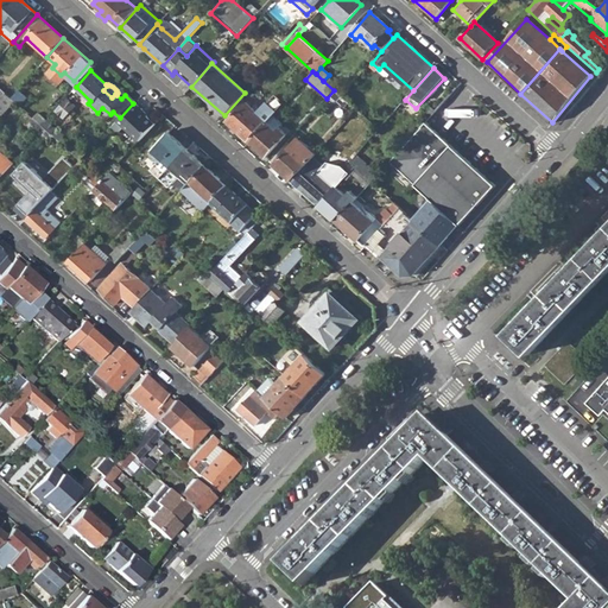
[(21,96),(17,92),(10,99),(13,102),(16,103),(21,96)]
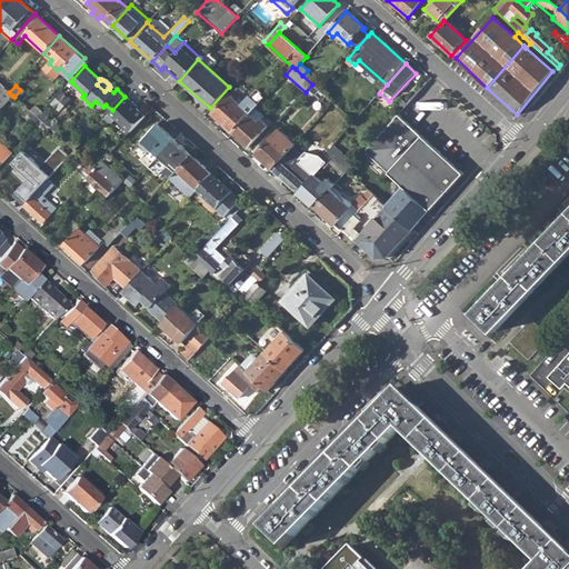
[(0,108),(12,96),(9,92),(5,88),(0,91),(0,108)]
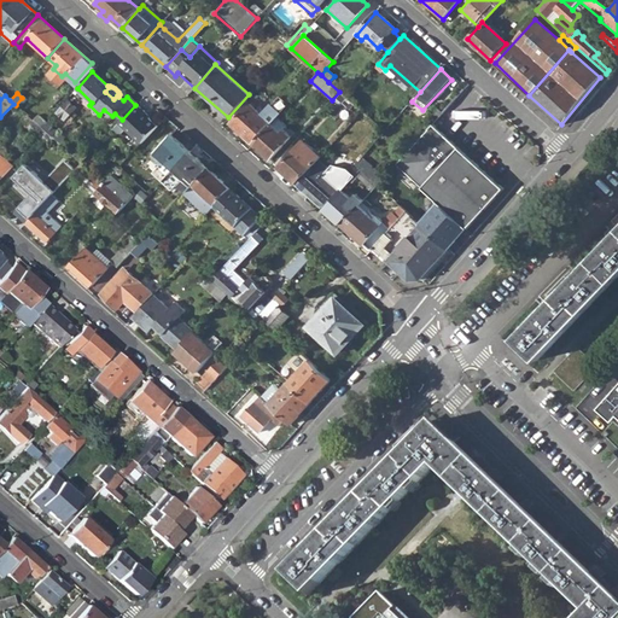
[(71,95),(59,108),(68,115),(80,103),(71,95)]
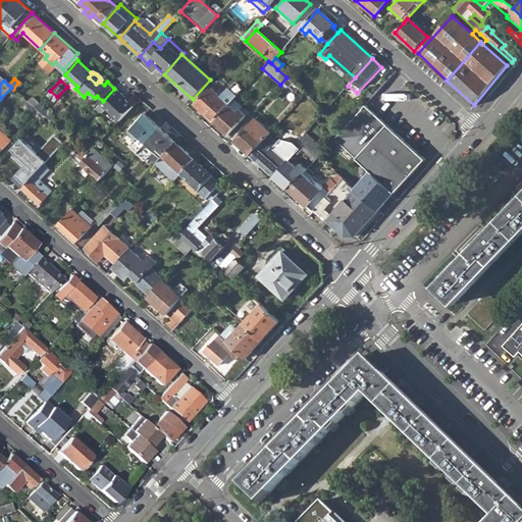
[(295,93),(299,89),(293,83),(289,87),(295,93)]
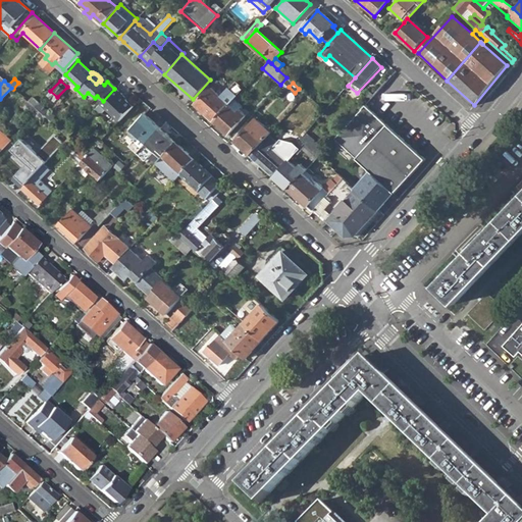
[(100,104),(118,121),(133,106),(120,96),(122,95),(115,88),(114,89),(103,101),(100,104)]
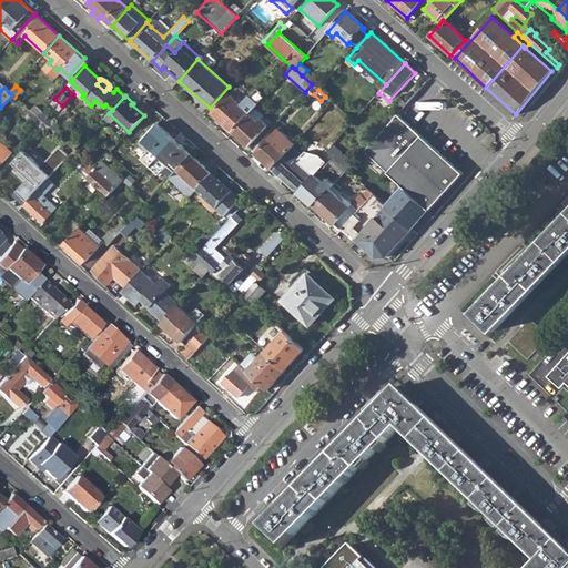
[(213,114),(233,132),(250,114),(257,105),(247,97),(240,105),(229,95),(213,114)]
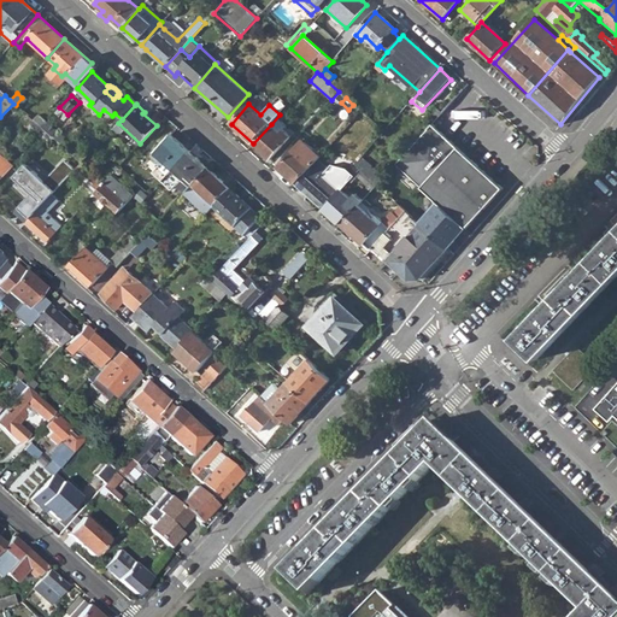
[(425,117),(432,124),(441,112),(435,106),(425,117)]
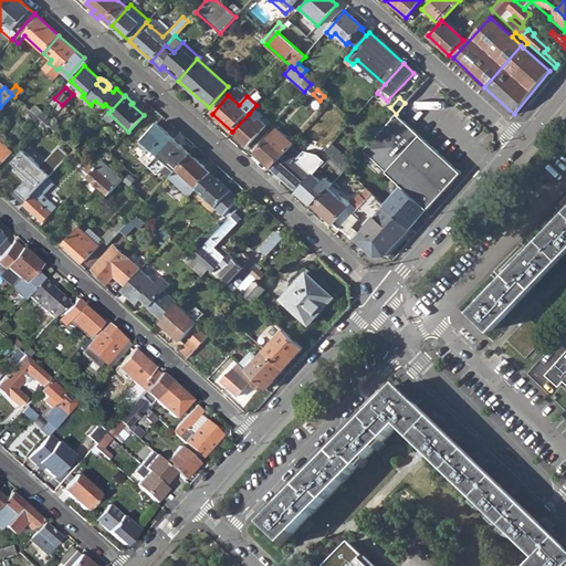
[(33,105),(29,109),(38,117),(42,113),(33,105)]
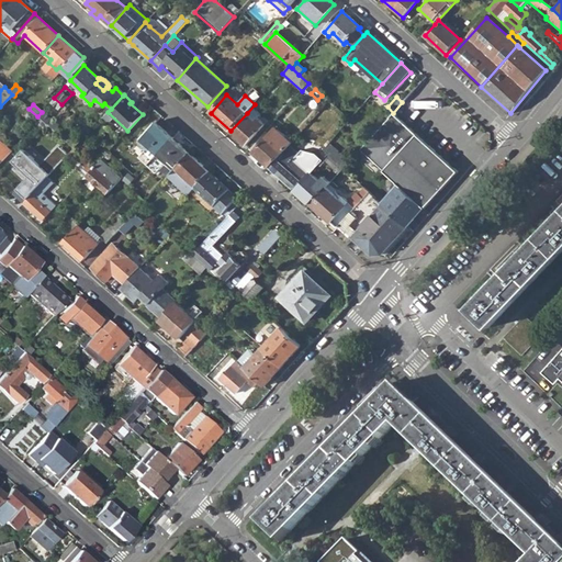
[(26,116),(41,130),(45,123),(37,116),(29,109),(25,105),(19,111),(26,117),(26,116)]
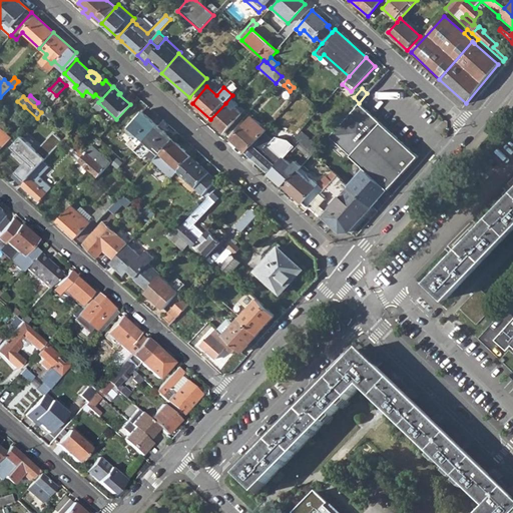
[(45,109),(38,102),(34,106),(41,112),(42,113),(45,109)]
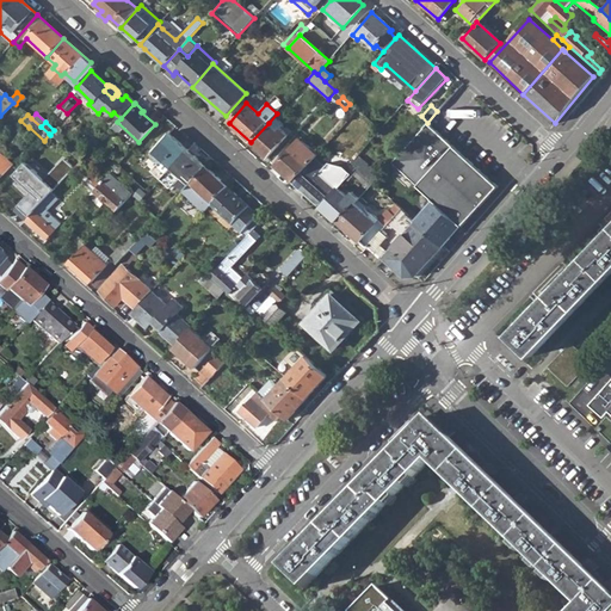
[(278,131),(269,123),(251,142),(267,158),(288,136),(279,129),(278,131)]
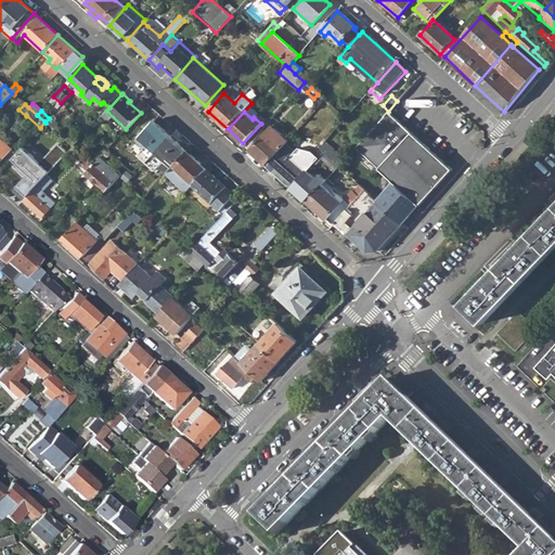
[(408,130),(387,112),(356,147),(375,166),(408,130)]
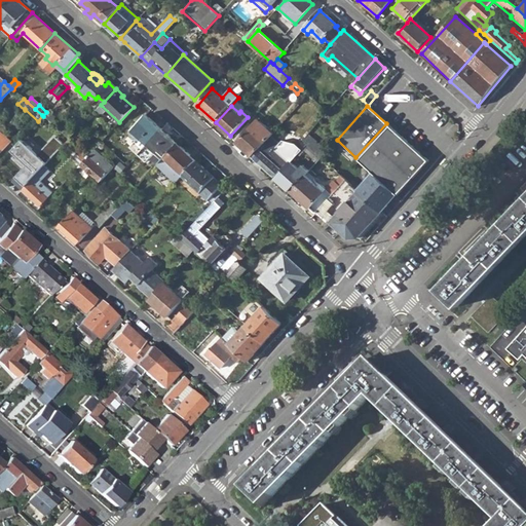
[(130,148),(138,154),(160,129),(145,115),(127,135),(136,142),(130,148)]
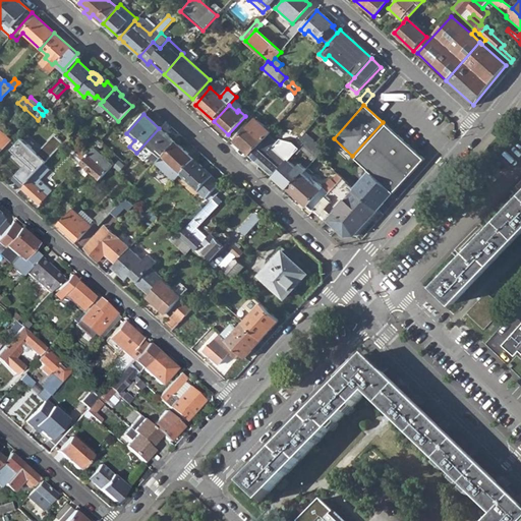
[(248,125),(245,122),(231,137),(249,155),(268,135),(270,132),(254,119),(248,125)]
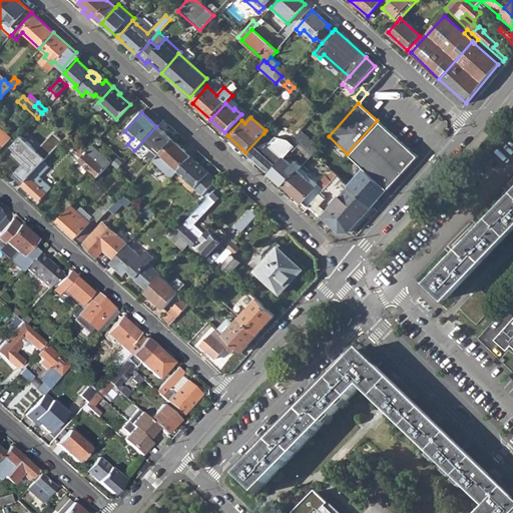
[(417,157),(377,120),(347,153),(364,169),(387,190),(417,157)]
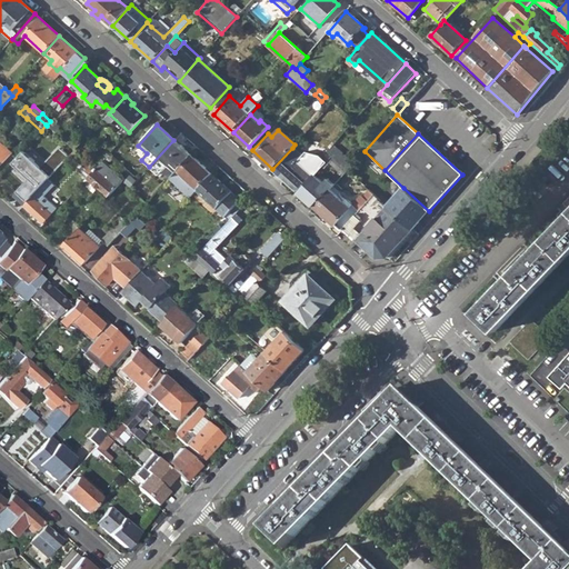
[(75,136),(67,143),(67,145),(75,150),(81,142),(75,136)]
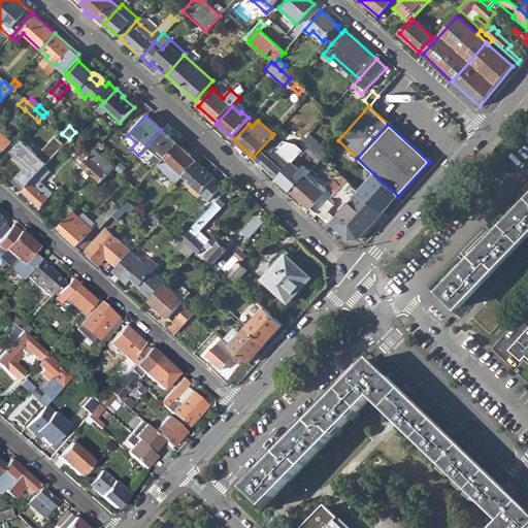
[(155,160),(159,164),(160,162),(177,144),(161,130),(138,155),(145,163),(156,152),(159,155),(155,160)]
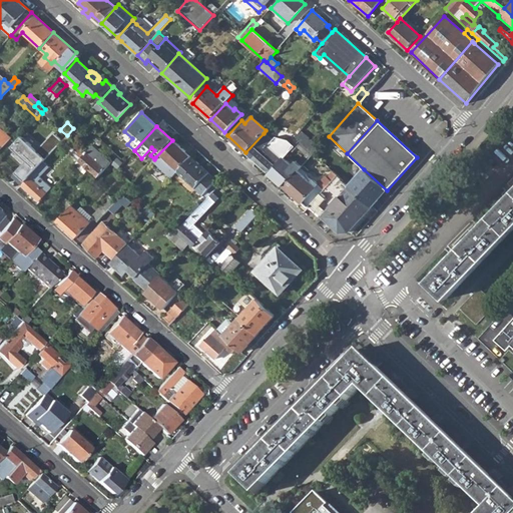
[(0,148),(9,138),(0,129),(0,148)]
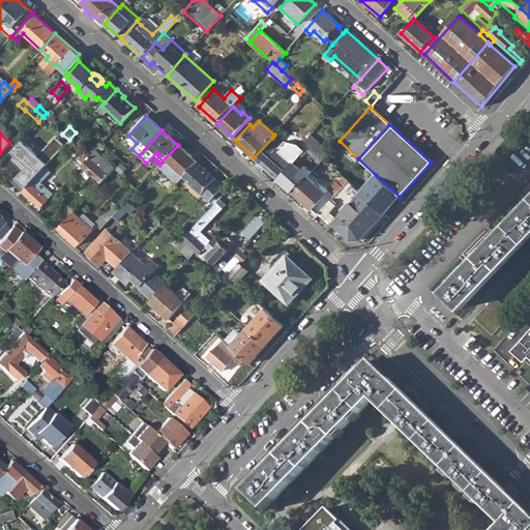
[(329,152),(310,135),(303,141),(311,147),(323,158),(329,152)]
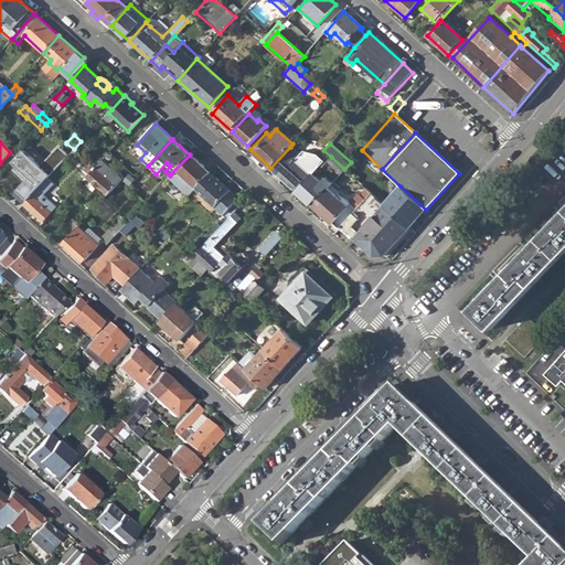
[(299,155),(290,147),(270,168),(291,187),(306,169),(295,160),(299,155)]
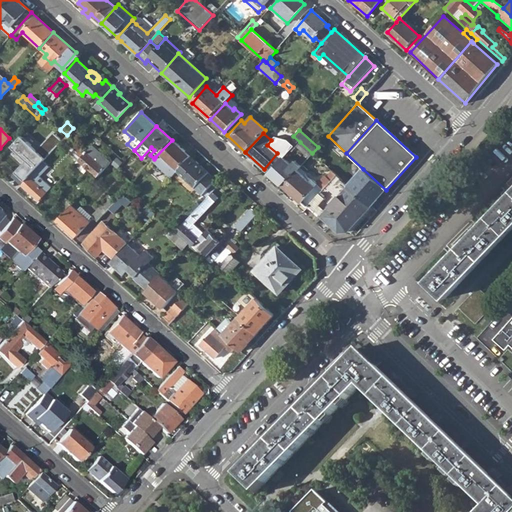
[(36,150),(20,136),(10,147),(26,161),(28,163),(17,175),(24,181),(42,162),(61,141),(55,135),(51,139),(48,136),(36,150)]
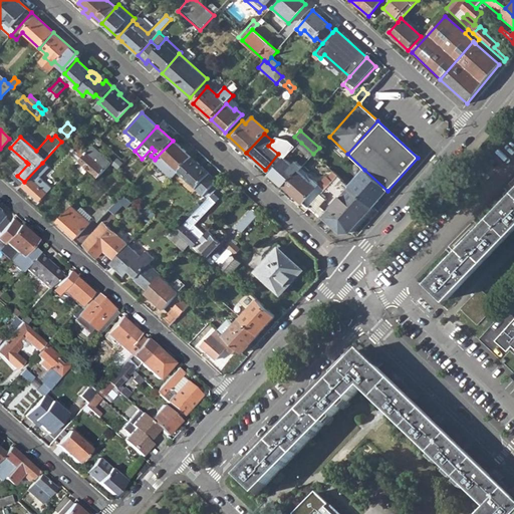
[(72,149),(76,145),(67,136),(64,139),(63,141),(72,149)]
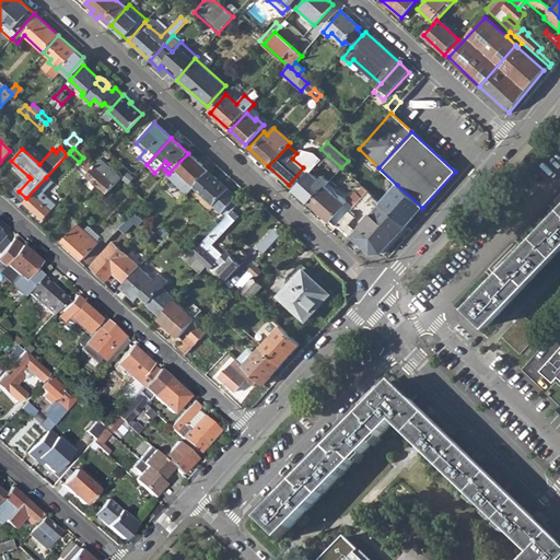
[(373,174),(378,168),(378,167),(359,149),(352,155),(373,174)]
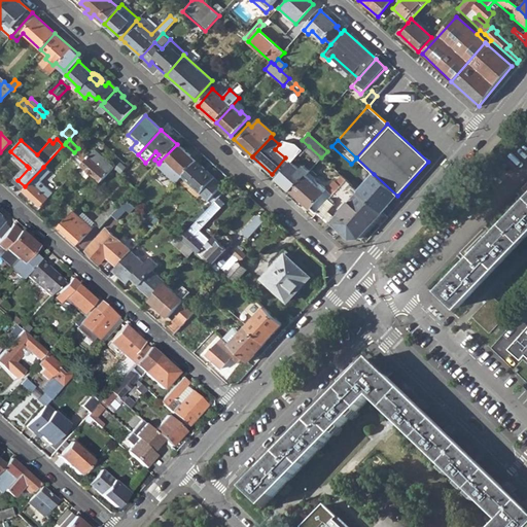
[(172,173),(179,180),(182,176),(196,162),(177,144),(160,162),(163,165),(167,160),(176,169),(172,173)]
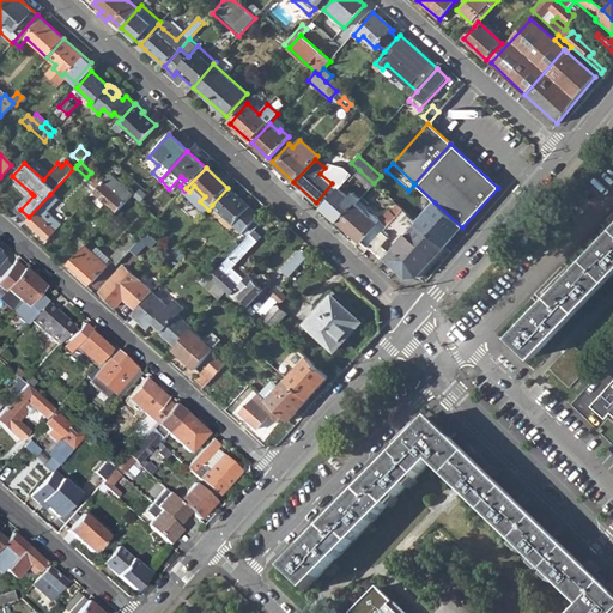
[(354,175),(369,189),(374,183),(359,170),(354,175)]
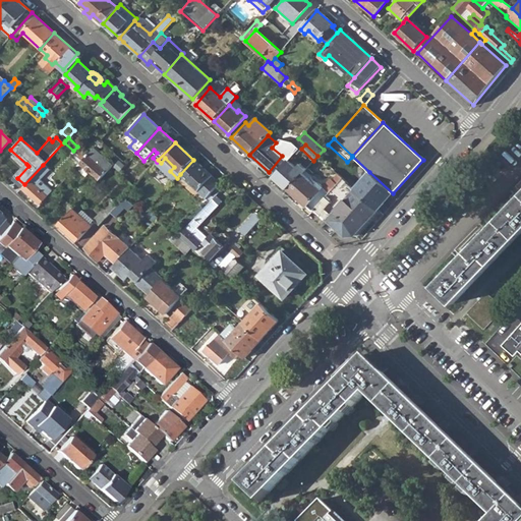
[(90,172),(99,180),(112,166),(113,164),(95,147),(87,156),(79,163),(75,168),(84,176),(90,172)]
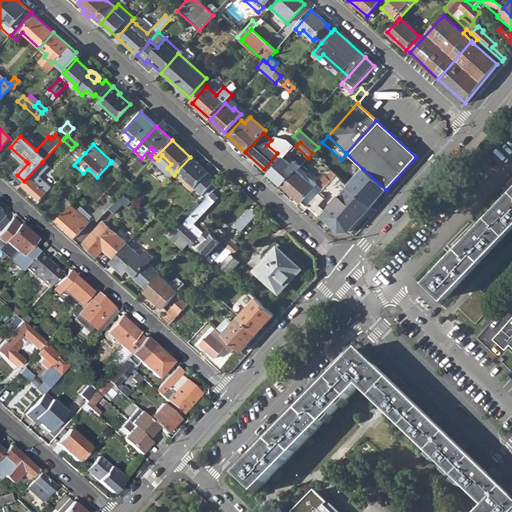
[(71,154),(78,160),(85,153),(78,146),(71,154)]
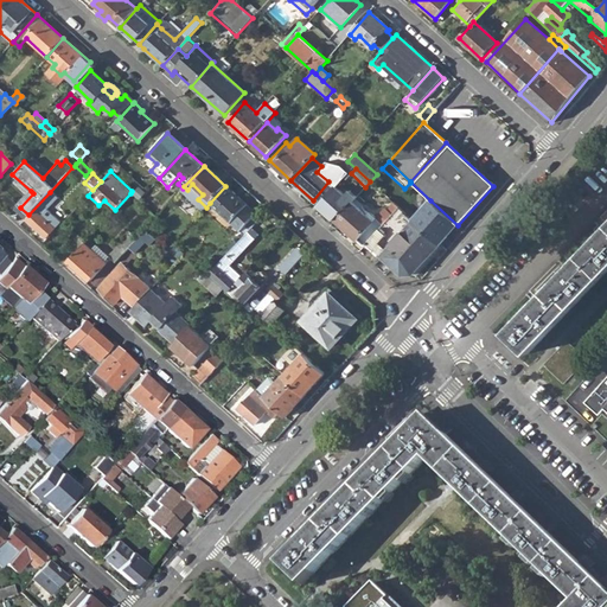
[(344,196),(328,181),(313,200),(334,219),(351,203),(356,197),(349,191),(344,196)]
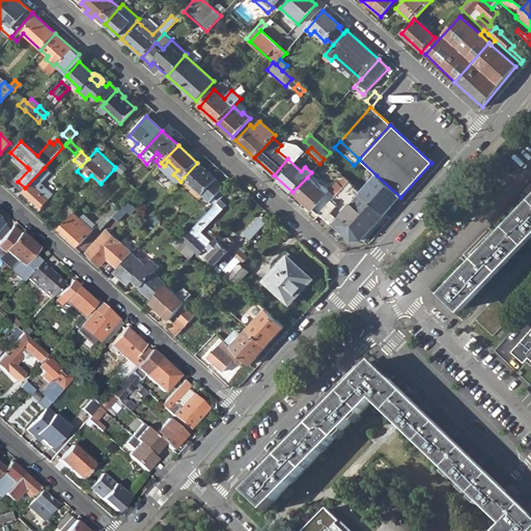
[(228,190),(197,163),(184,177),(214,205),(216,203),(226,193),(228,190)]
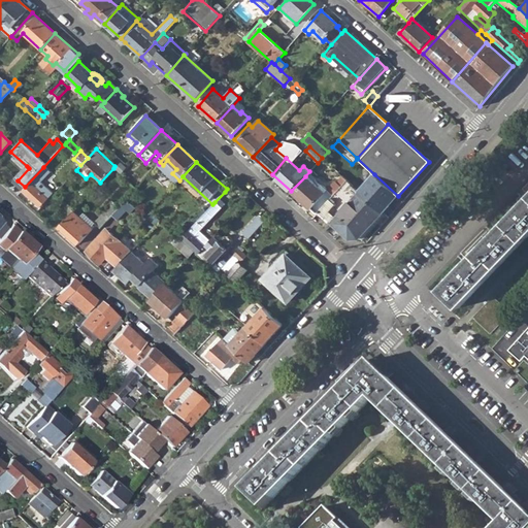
[(117,164),(114,166),(113,168),(120,174),(124,171),(117,164)]
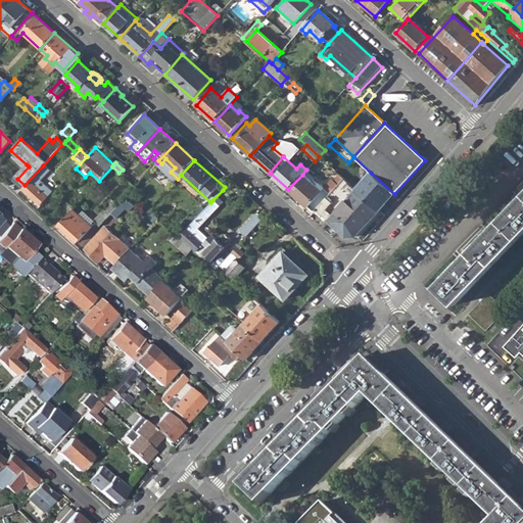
[(29,167),(27,164),(15,176),(11,180),(20,189),(25,185),(17,179),(29,167)]
